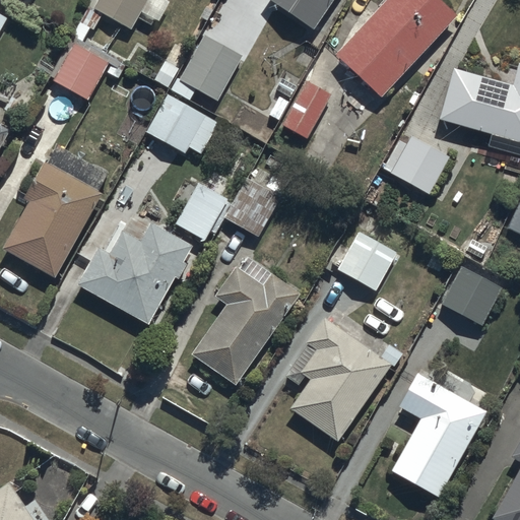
[(99,0),(93,9),(130,30),(137,19),(149,26),(152,20),(159,24),(171,4),(163,0),(99,0)]
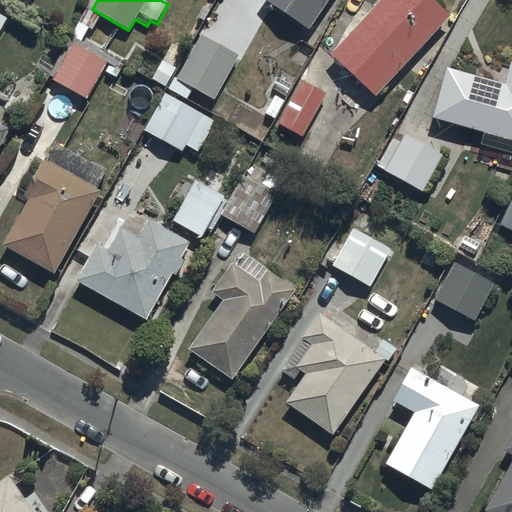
[(260,0),(307,32),(328,0),(260,0)]
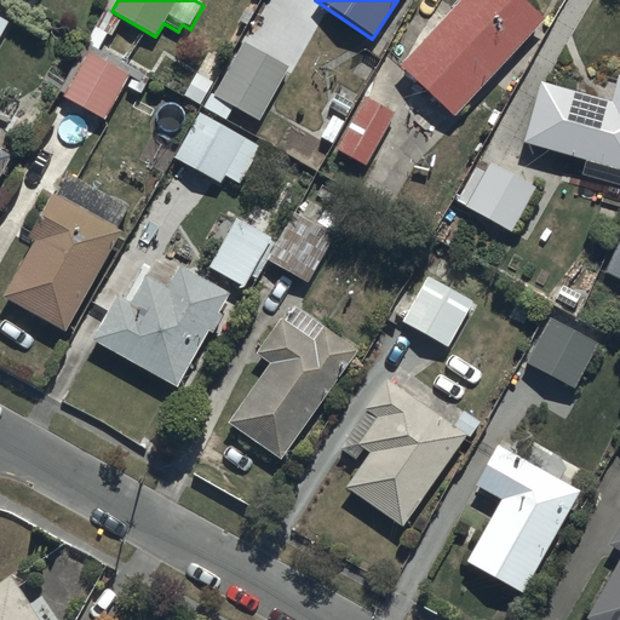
[(521,0),(459,0),(396,67),(452,120),(544,22),(521,0)]
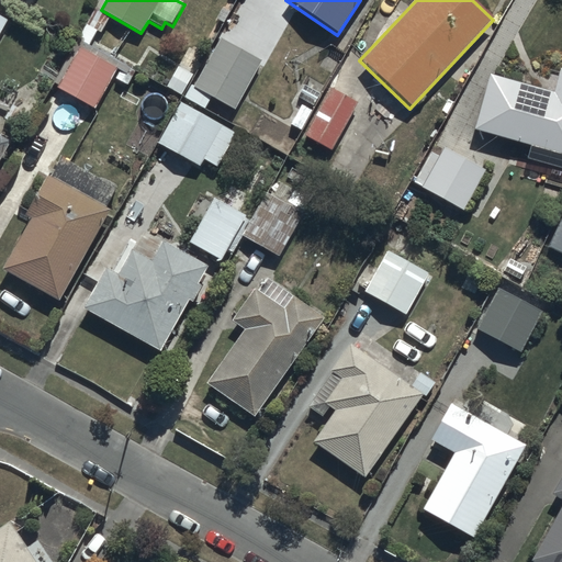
[(0,36),(9,20),(0,14),(0,36)]
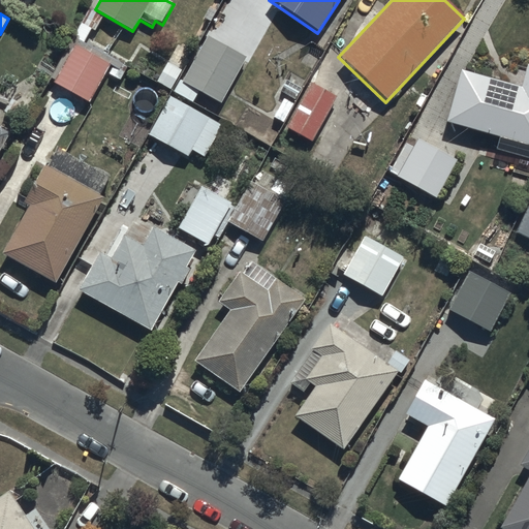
[(247,58),(207,36),(182,82),(179,81),(173,93),(193,104),(199,92),(222,104),(247,58)]
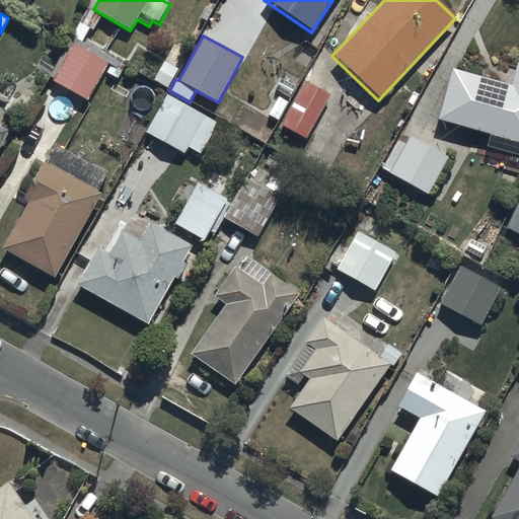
[(108,64),(74,44),(69,53),(64,50),(50,76),(56,79),(54,82),(88,101),(108,64)]
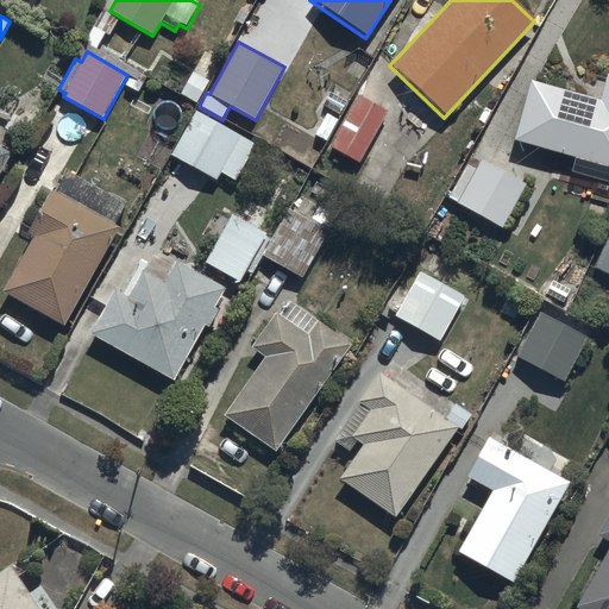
[(598,102),(531,83),(514,143),(608,169),(608,77),(606,77),(598,102)]
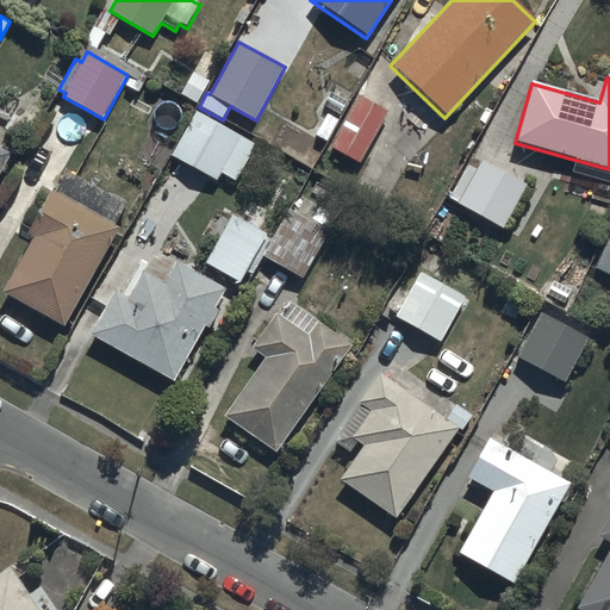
[(387,113),(358,97),(330,148),(359,165),(387,113)]
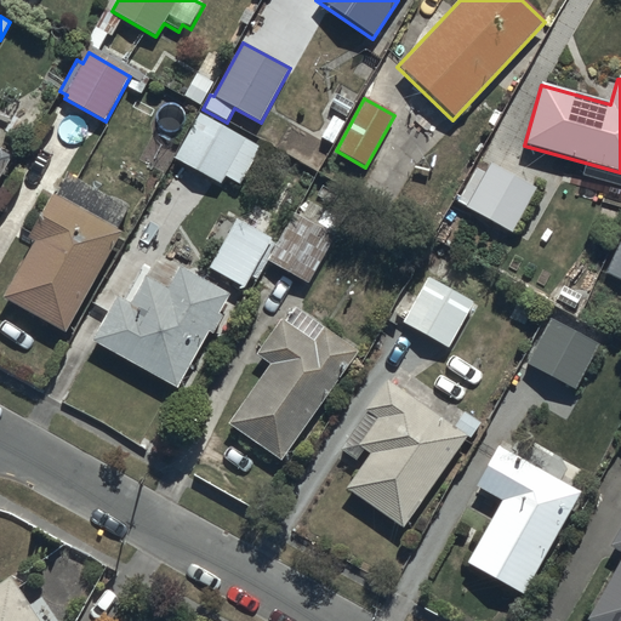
[(262,149),(200,115),(176,159),(222,184),(226,177),(241,186),(262,149)]
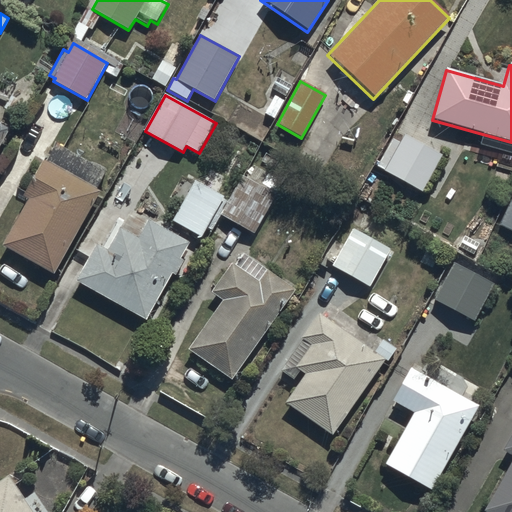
[(0,150),(11,130),(0,123),(0,150)]
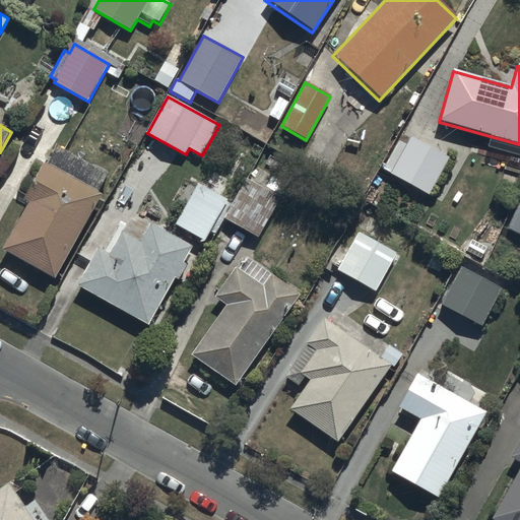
[(380,186),(387,174),(428,197),(448,159),(400,132),(373,182),(380,186)]
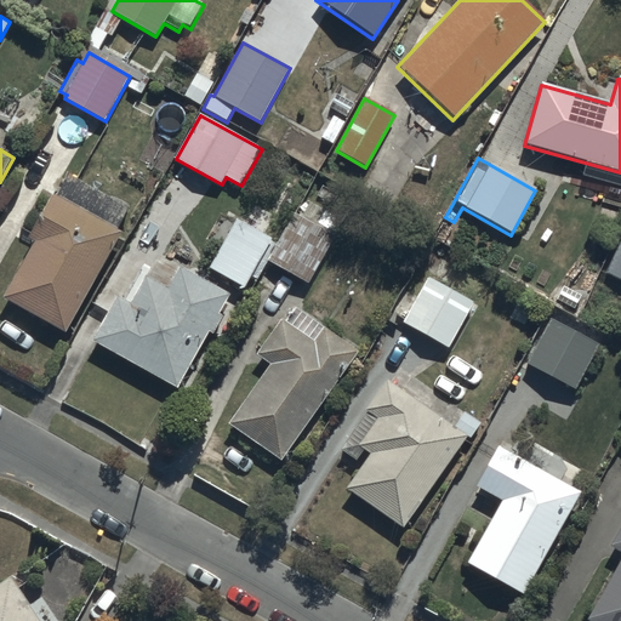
[(36,240),(5,300),(66,332),(120,232),(118,229),(130,208),(68,175),(34,239),(36,240)]
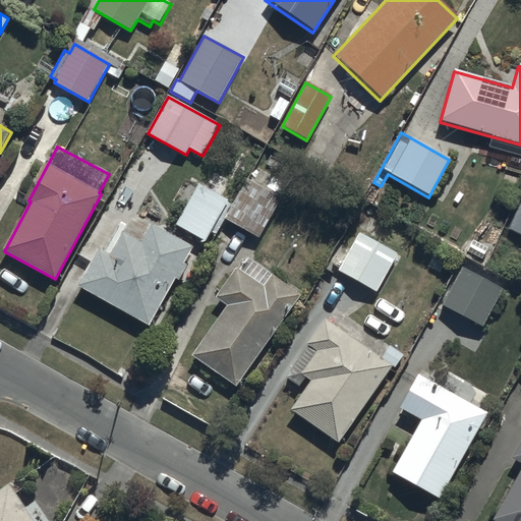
[(266,189),(247,179),(225,218),(258,237),(288,184),(274,175),(266,189)]
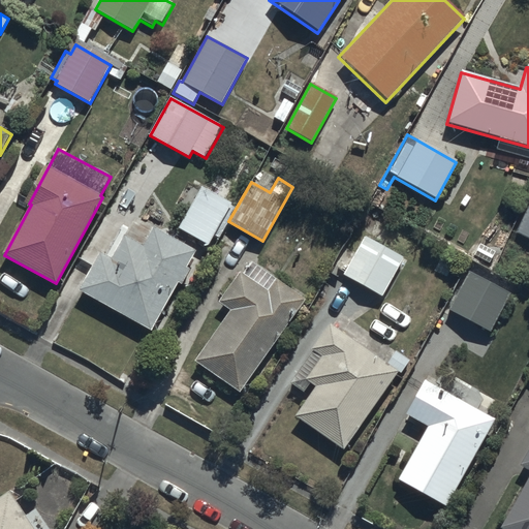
[(231,203),(201,187),(180,229),(210,245),(231,203)]
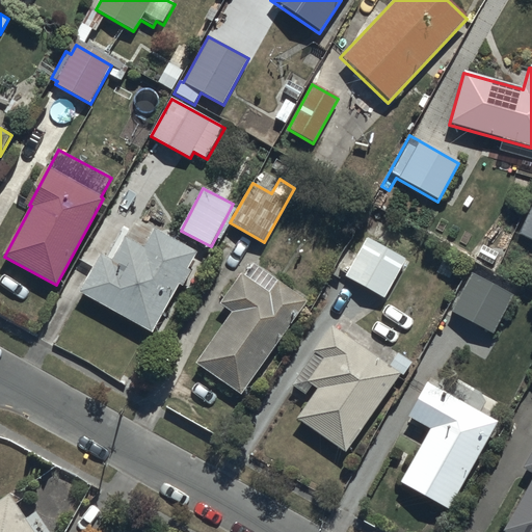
[(531,200),(516,235),(531,241),(531,200)]
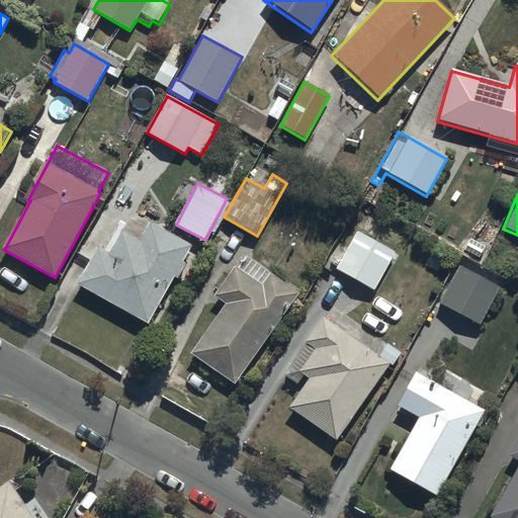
[(98,249),(78,285),(149,325),(175,278),(177,279),(186,264),(183,263),(191,249),(150,226),(141,243),(123,233),(110,256),(98,249)]
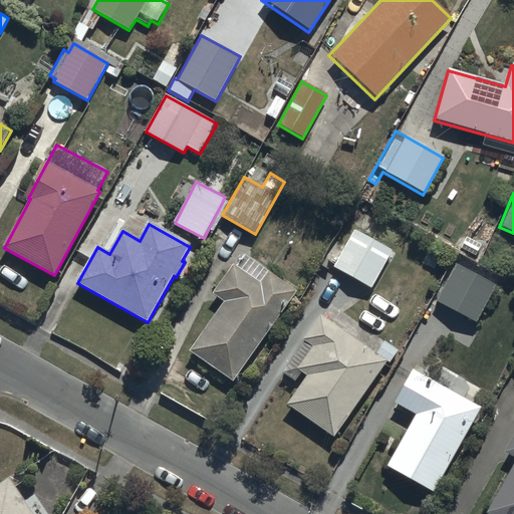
[(369,290),(392,250),(353,229),(332,269),(369,290)]
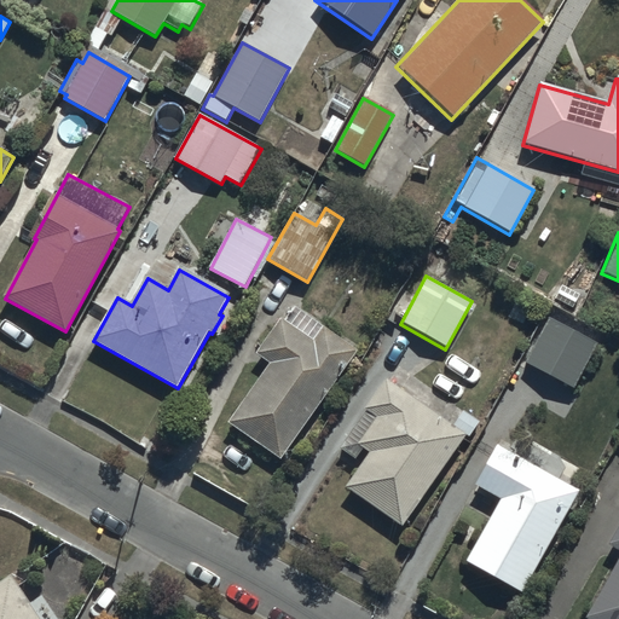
[(293,308),(283,322),(279,319),(255,356),(268,364),(227,424),(281,461),(356,351),(330,334),(293,308)]
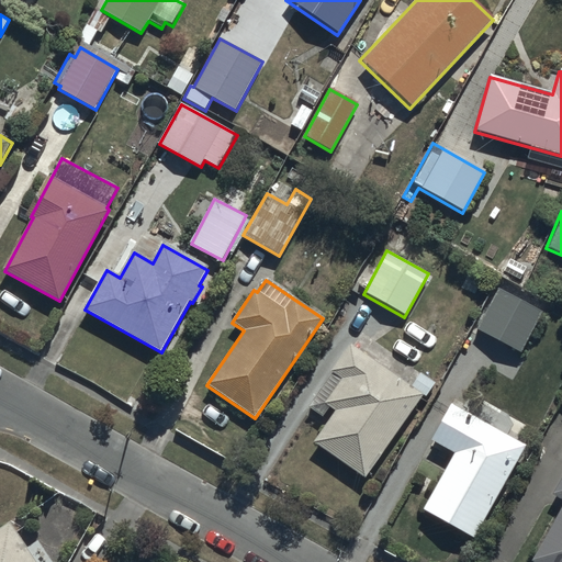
[(540,313),(497,291),(478,332),(520,353),(540,313)]
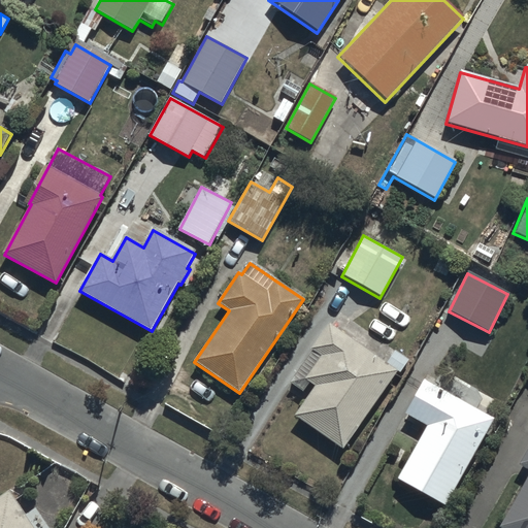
[(386,364),(329,324),(288,382),(302,392),(307,385),(312,389),(294,416),(341,450),(396,372),(399,374),(408,361),(395,351),(386,364)]
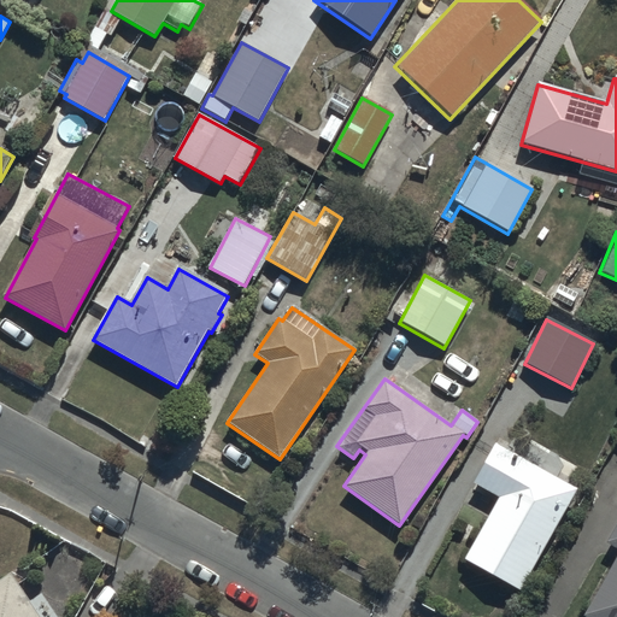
[(493,447),(472,485),(497,498),(463,560),(519,592),(564,509),(574,513),(585,494),(510,454),(518,438),(505,432),(495,448),(493,447)]
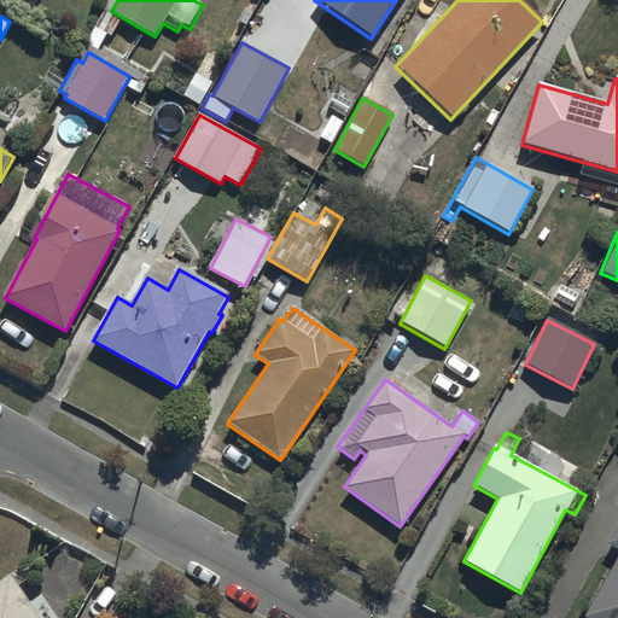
[(617,617),(617,523),(606,544),(617,549),(617,557),(583,617),(617,617)]
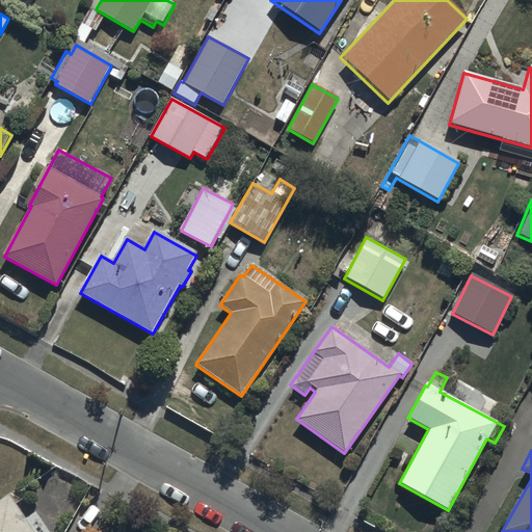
[(0,531),(34,531),(9,496),(0,502),(0,531)]
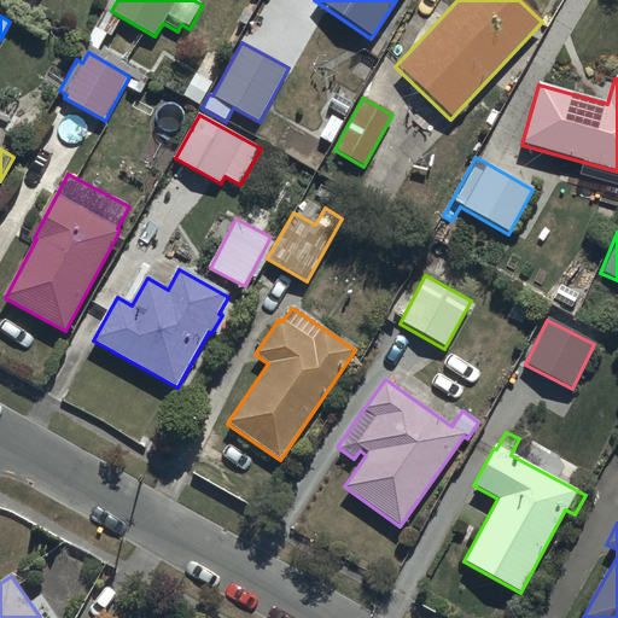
All buildings are outlined.
